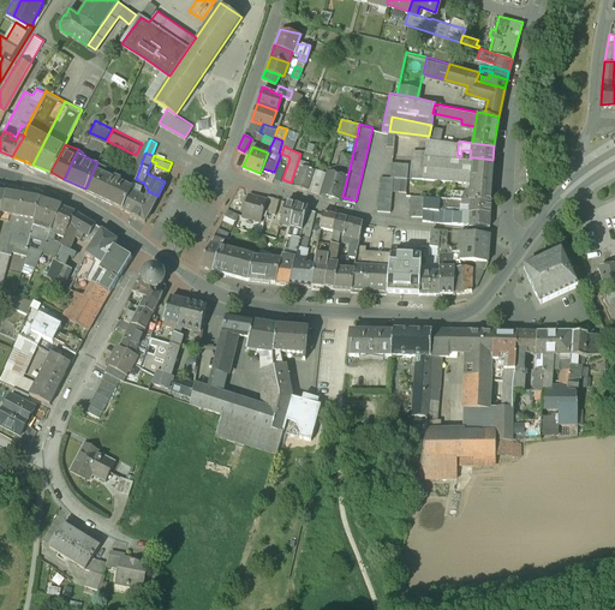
[(493,160),(473,157),(470,198),(490,201),(494,160),(493,160)]
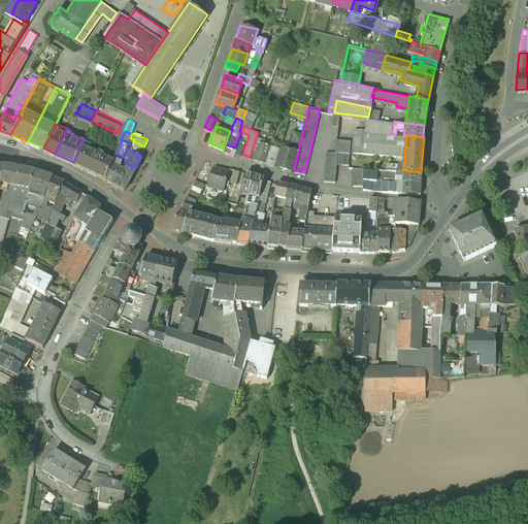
[(271,140),(260,136),(253,158),(264,161),(268,145),(269,145),(269,143),(271,140)]
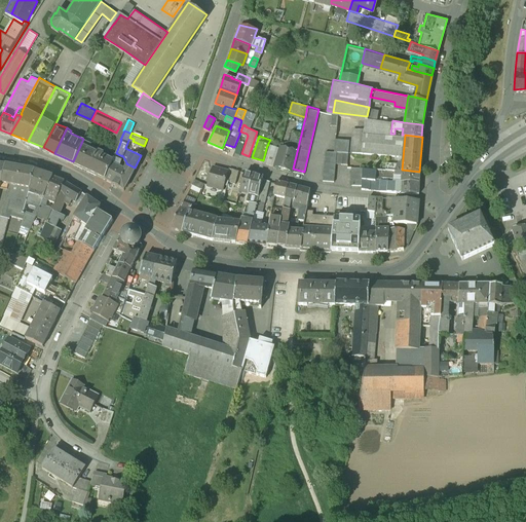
[(349,138),(335,137),(334,149),(336,149),(347,150),(349,138)]
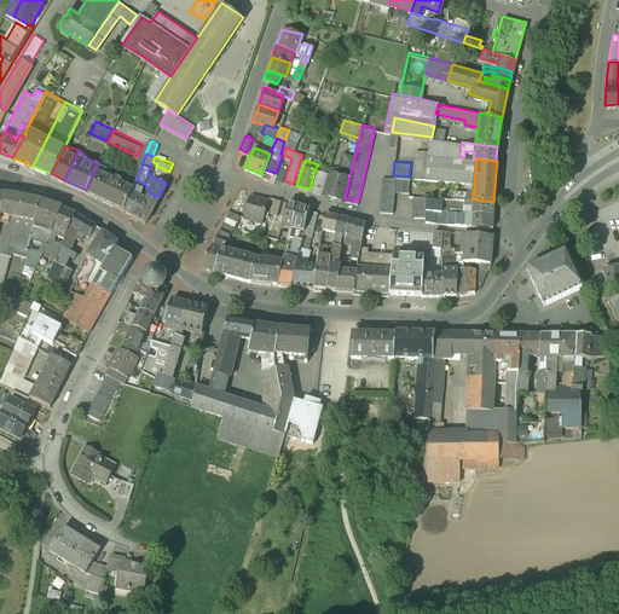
[(122,179),(116,175),(117,173),(98,163),(86,190),(123,208),(132,189),(133,187),(120,181),(122,179)]
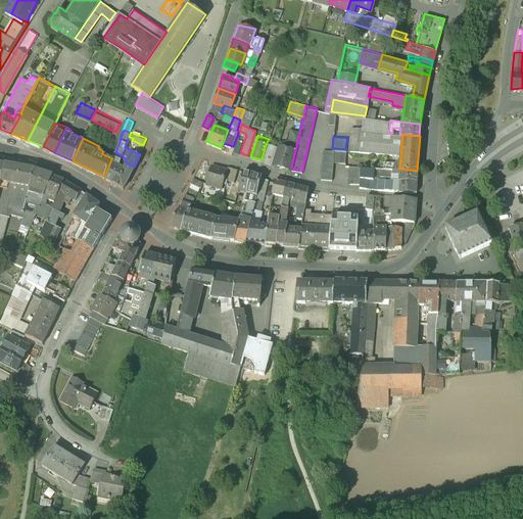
[(286,138),(283,146),(277,144),(277,145),(272,163),(290,169),(291,168),(297,142),(286,138)]
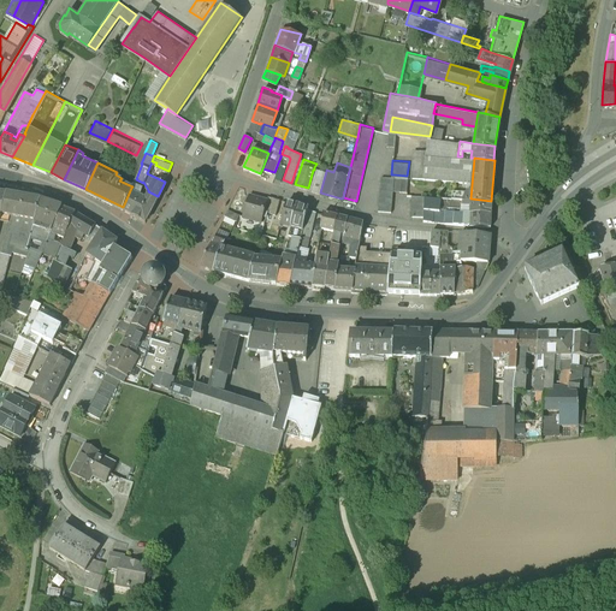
[(326,171),(314,167),(314,170),(308,188),(318,191),(326,171)]
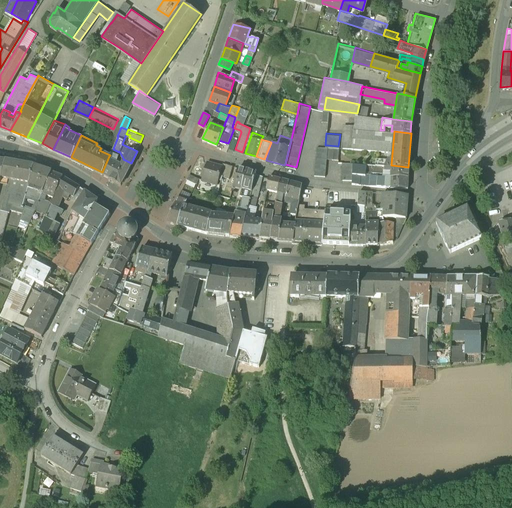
[(325,145),(316,144),(314,173),(324,174),(326,157),(327,145),(325,145)]
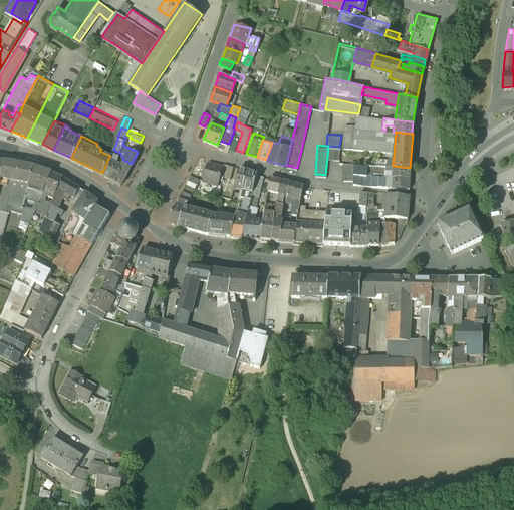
[(339,147),(328,146),(327,158),(339,159),(340,148),(339,147)]
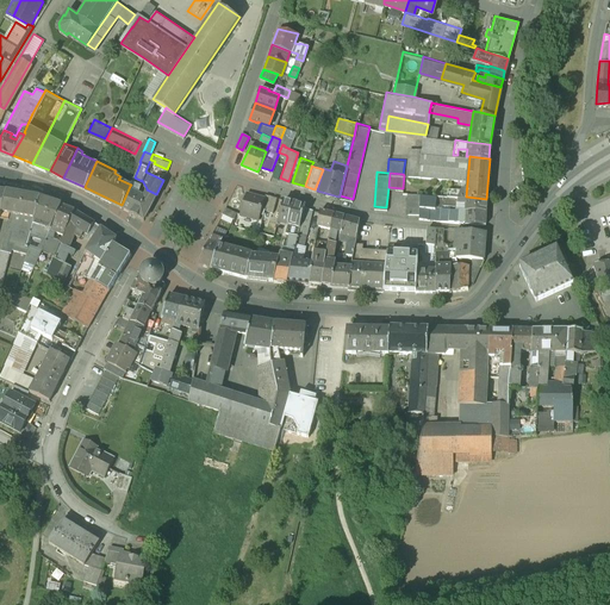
[(142,181),(135,178),(131,185),(130,186),(139,192),(142,181)]
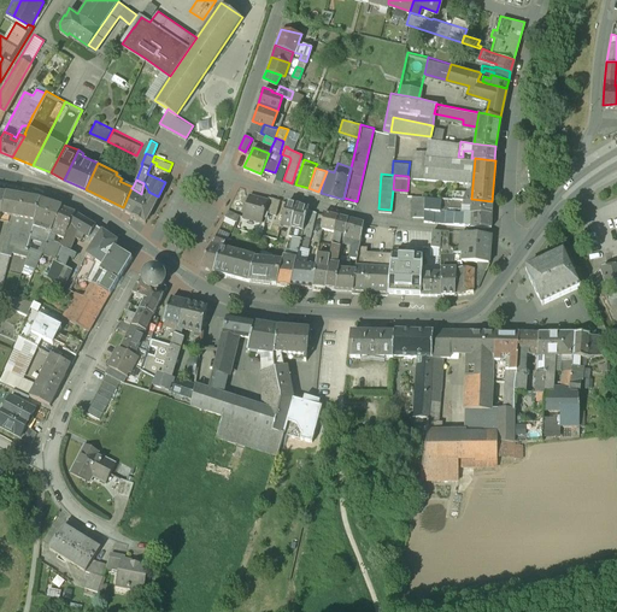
[(250,189),(239,184),(235,193),(245,198),(246,198),(250,189)]
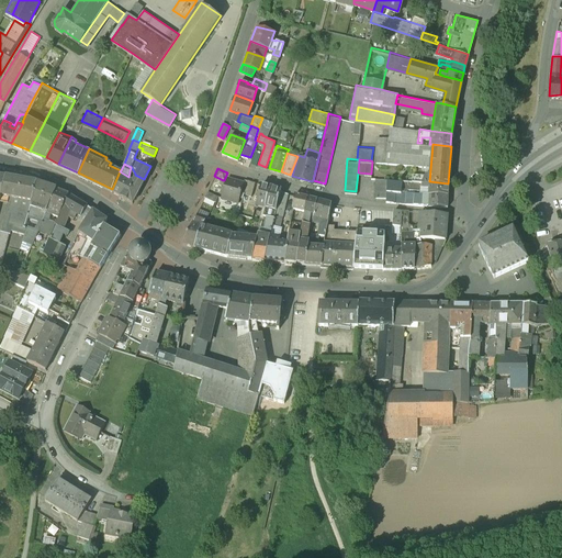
[(128,177),(120,171),(112,189),(132,200),(144,179),(135,175),(132,179),(128,177)]
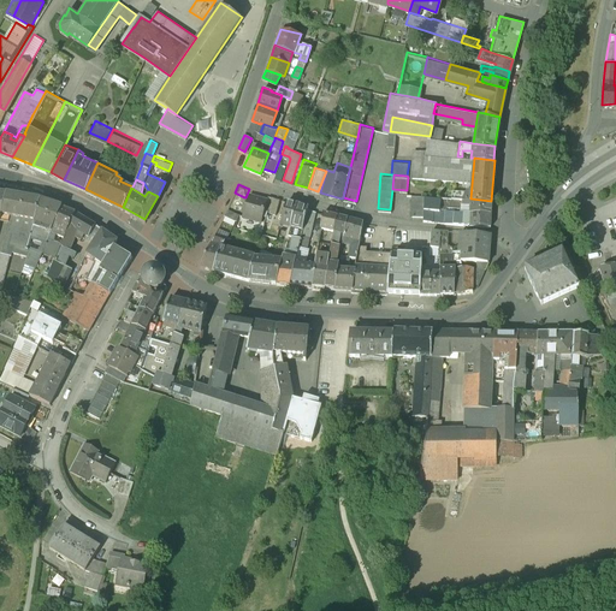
[(40,197),(5,191),(0,211),(10,213),(0,250),(0,290),(10,251),(11,253),(12,249),(27,254),(30,245),(27,245),(35,218),(40,197)]
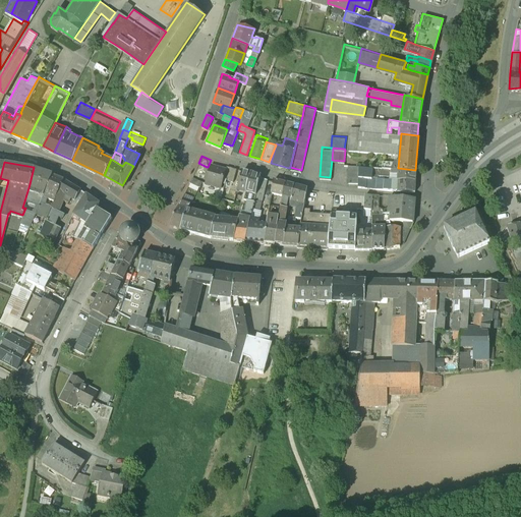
[(200,179),(207,167),(198,163),(192,175),(200,179)]
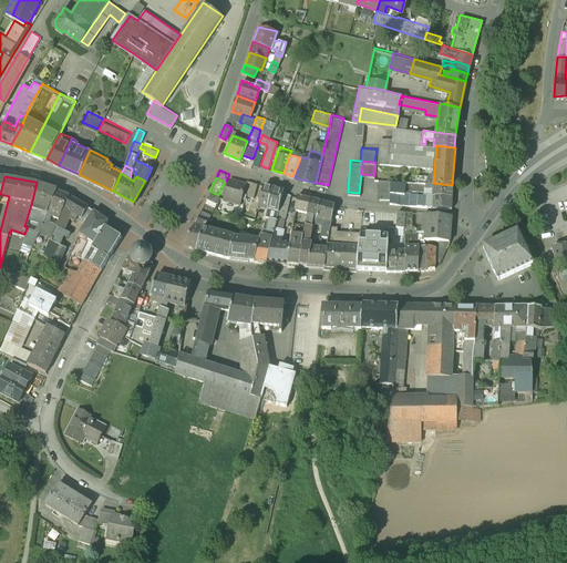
[(235,180),(228,177),(223,197),(240,202),(243,193),(245,184),(245,183),(238,181),(238,182),(235,181),(235,180)]
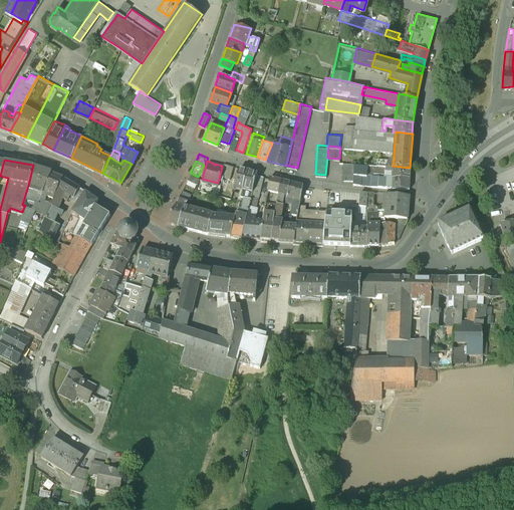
[(233,165),(223,162),(222,166),(222,167),(220,175),(230,178),(233,165)]
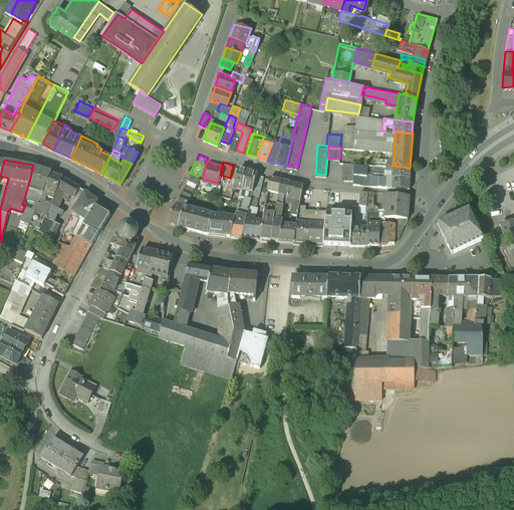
[(353,162),(342,162),(341,178),(352,179),(353,162)]
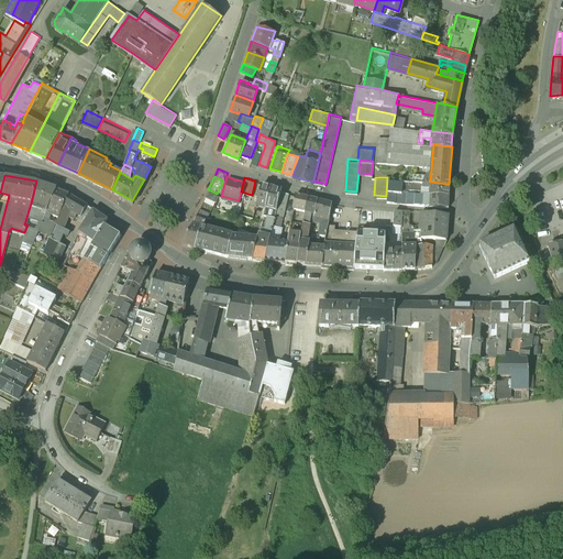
[(403,181),(389,179),(387,199),(396,200),(397,193),(394,193),(394,190),(401,190),(401,187),(403,181)]
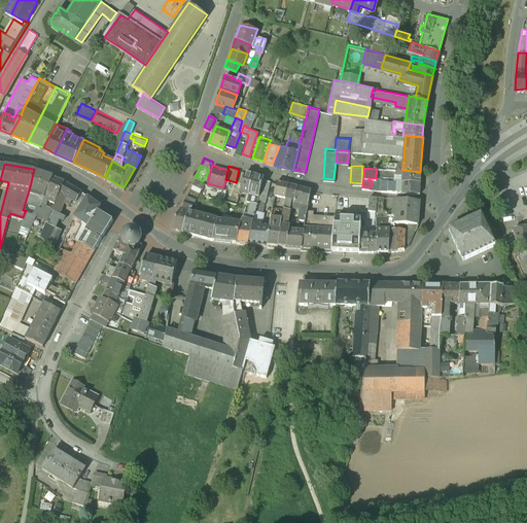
[(402,170),(381,168),(381,170),(377,169),(376,175),(395,176),(394,179),(402,180),(420,180),(420,172),(402,170)]
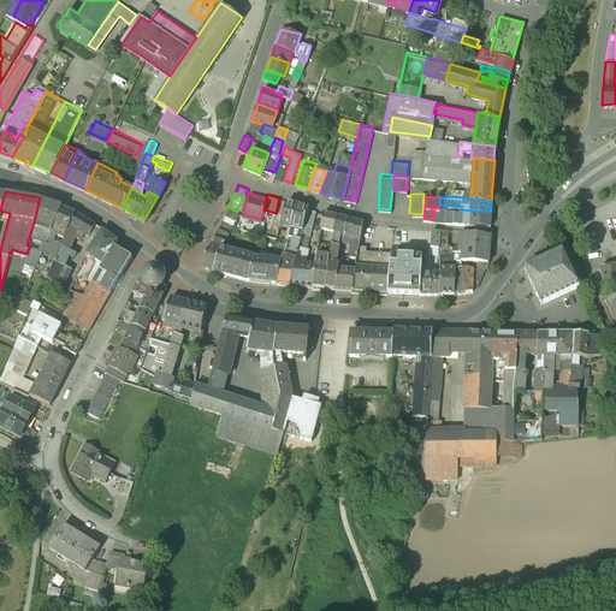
[(61,205),(40,197),(35,218),(27,245),(30,245),(27,254),(24,261),(35,265),(42,248),(49,231),(46,230),(48,224),(52,225),(61,205)]
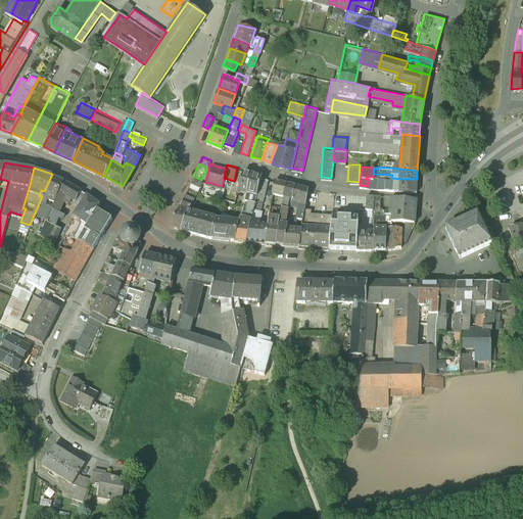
[(251,172),(243,170),(238,190),(246,192),(251,172)]
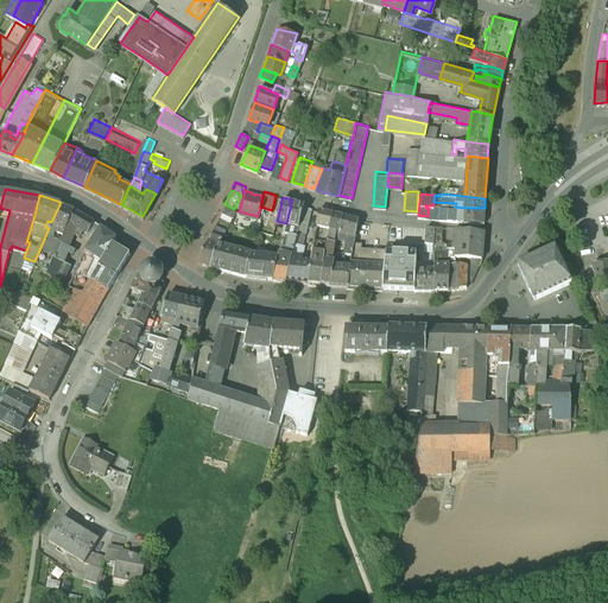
[(303,203),(292,200),(286,223),(284,230),(296,233),(297,229),(303,204),(303,203)]
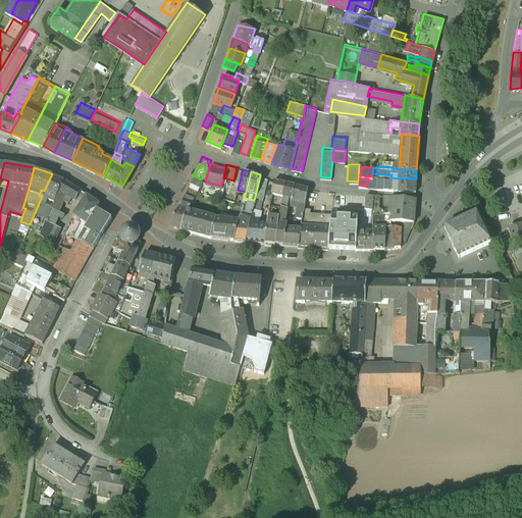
[(63,177),(52,173),(44,191),(42,196),(36,210),(48,215),(52,205),(43,202),(46,196),(54,199),(63,177)]
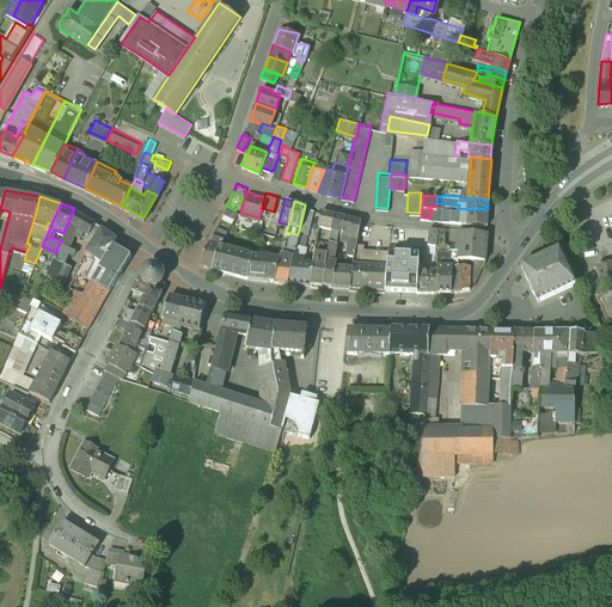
[(238,212),(236,210),(226,206),(222,212),(234,218),(238,212)]
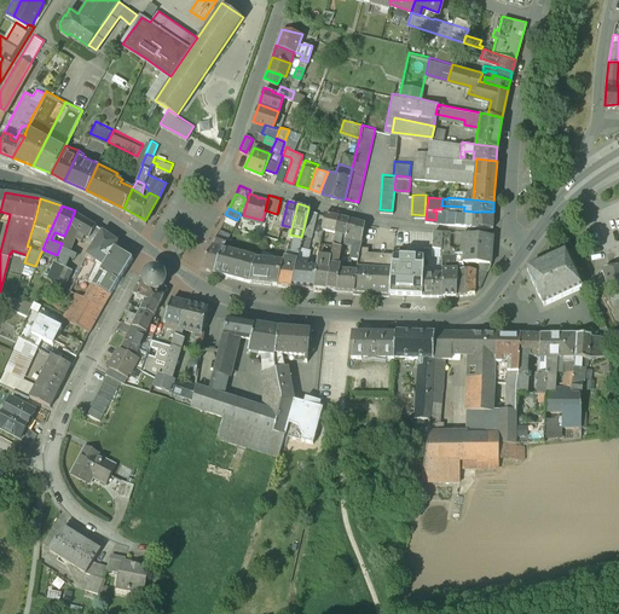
[(316,210),(308,208),(302,233),(311,236),(316,210)]
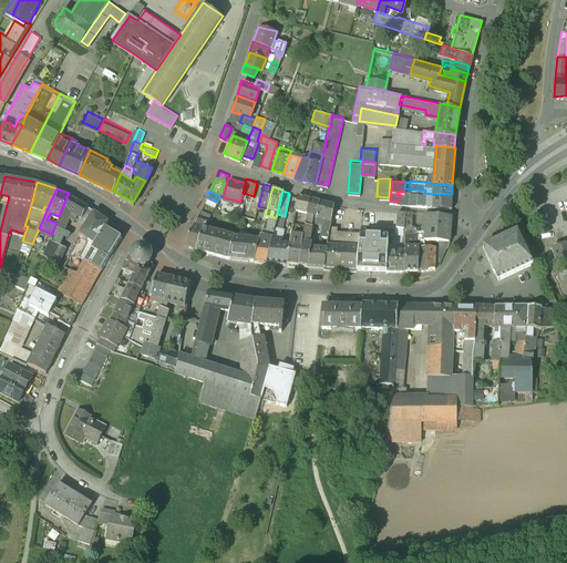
[(88,204),(69,193),(59,216),(57,223),(63,226),(69,215),(73,218),(74,216),(78,217),(79,214),(81,215),(88,204)]
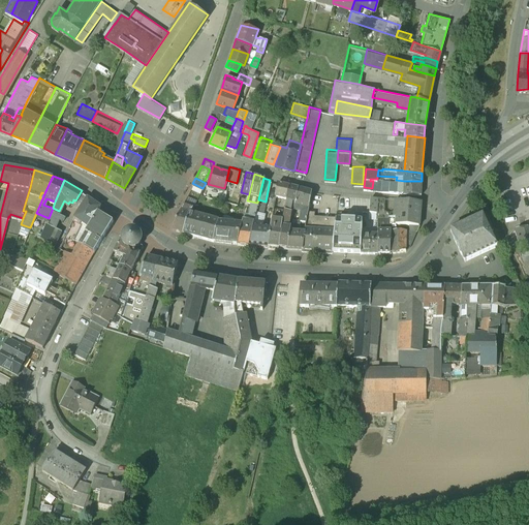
[(289,184),(277,181),(275,193),(286,196),(289,184)]
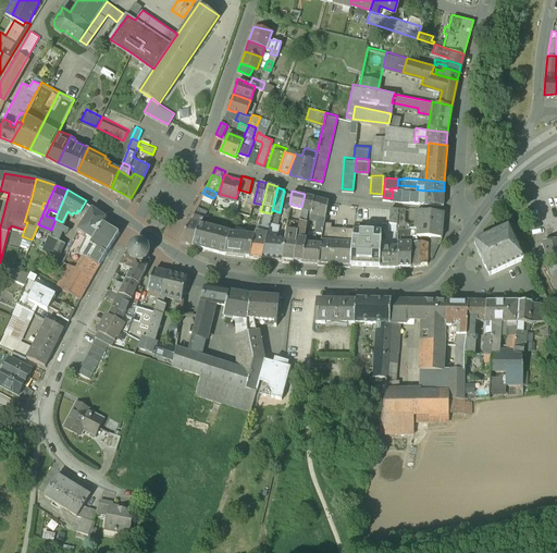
[(444,191),(425,191),(424,192),(410,191),(409,193),(410,193),(409,200),(424,201),(444,203),(444,191)]
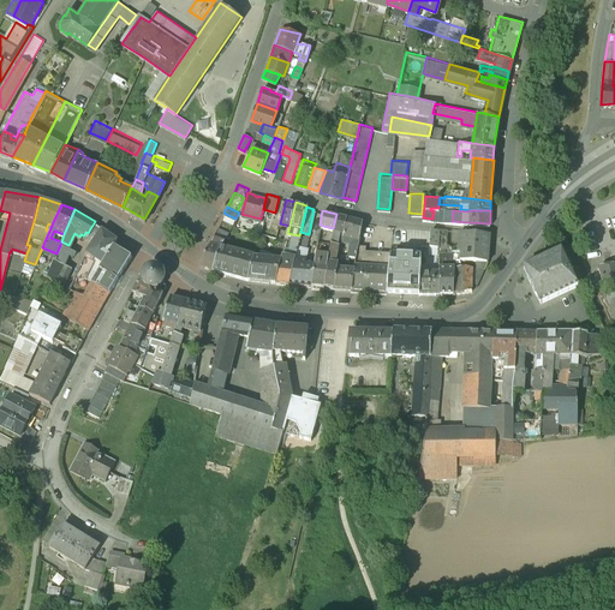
[(347,216),(336,214),(333,228),(332,234),(335,235),(342,237),(347,216)]
